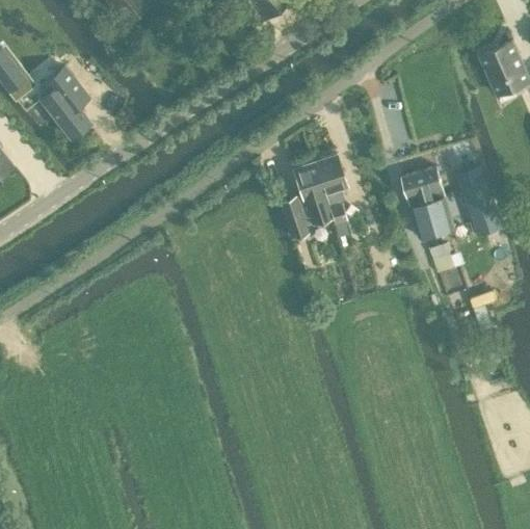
[(147,0),(105,0),(127,27),(153,6),(147,0)]
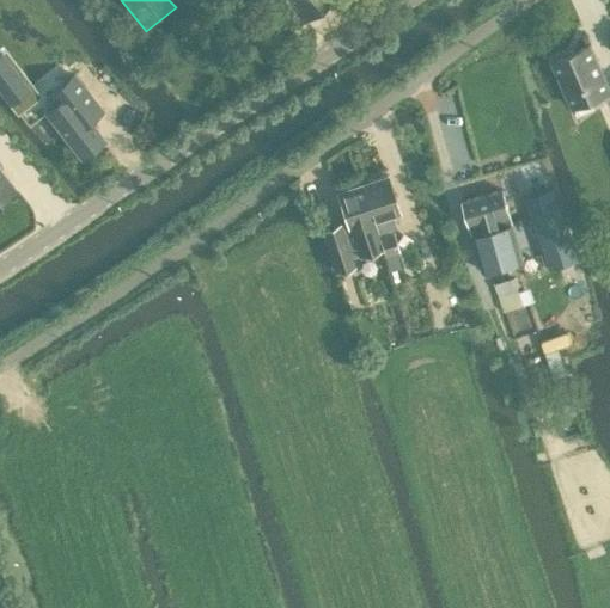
[(286,0),(304,22),(330,0),(286,0)]
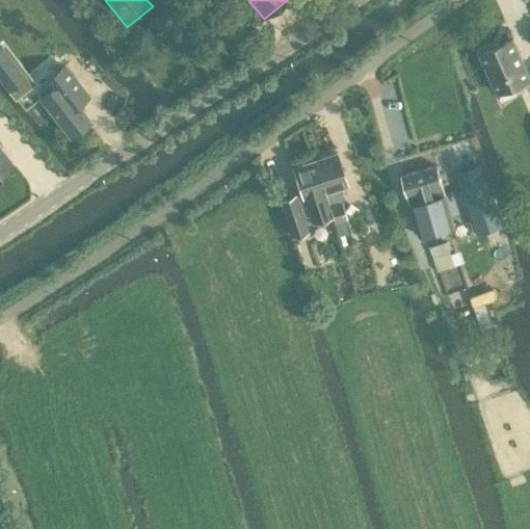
[(514,42),(481,56),(499,96),(529,82),(529,76),(514,42)]
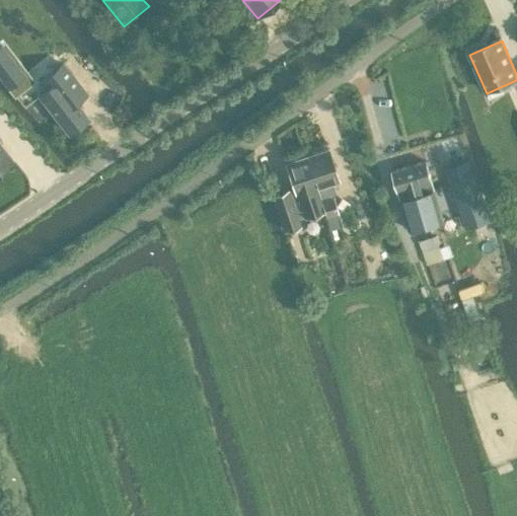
[(48,91),(40,97),(70,136),(88,121),(72,101),(76,97),(81,93),(61,68),(42,83),(48,91)]
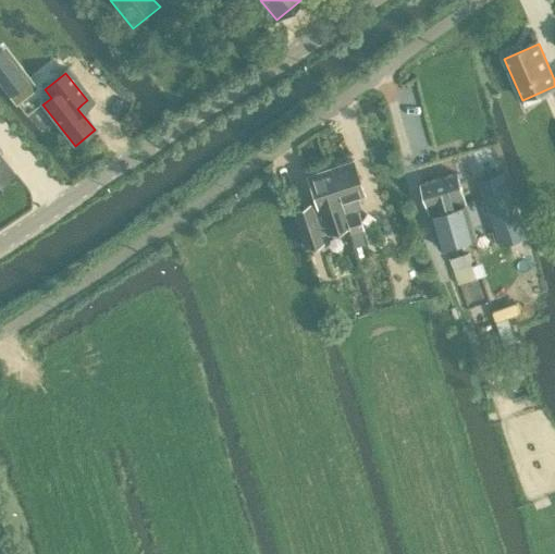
[(0,185),(14,173),(0,156),(0,185)]
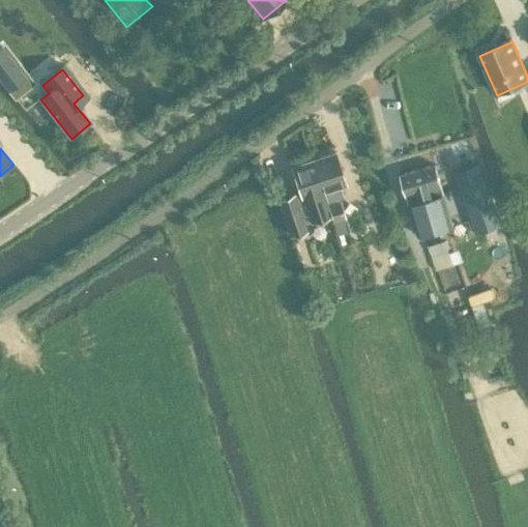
[(336,155),(316,162),(329,204),(345,199),(342,189),(347,187),(336,155)]
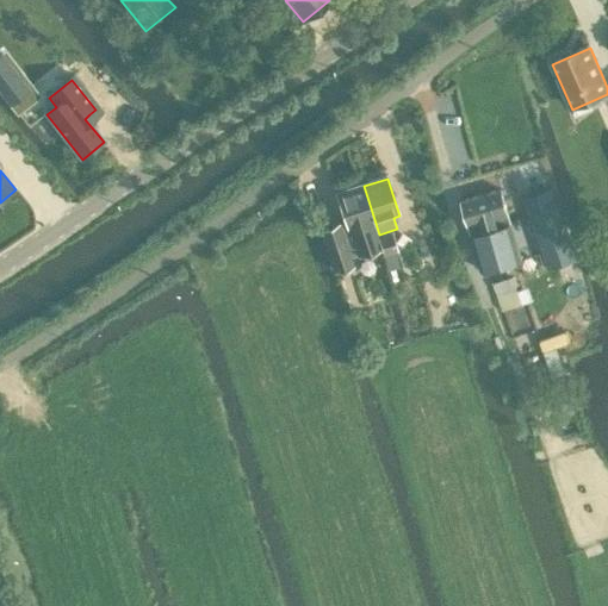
[(326,231),(323,232),(336,273),(340,272),(354,267),(352,260),(382,250),(378,238),(377,235),(379,235),(364,186),(337,195),(348,224),(326,231)]
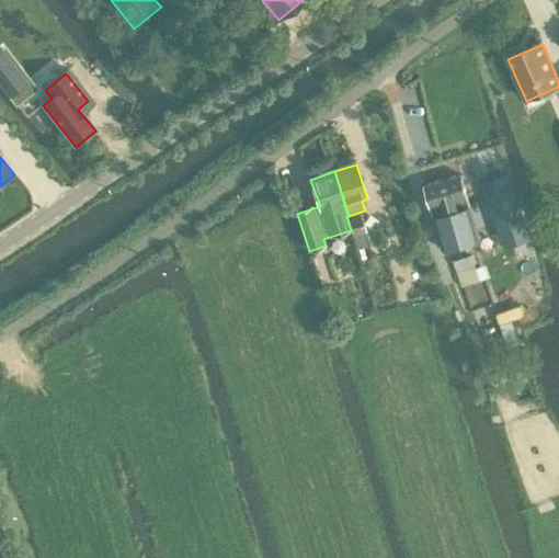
[(512,173),(485,182),(506,248),(534,238),(512,173)]
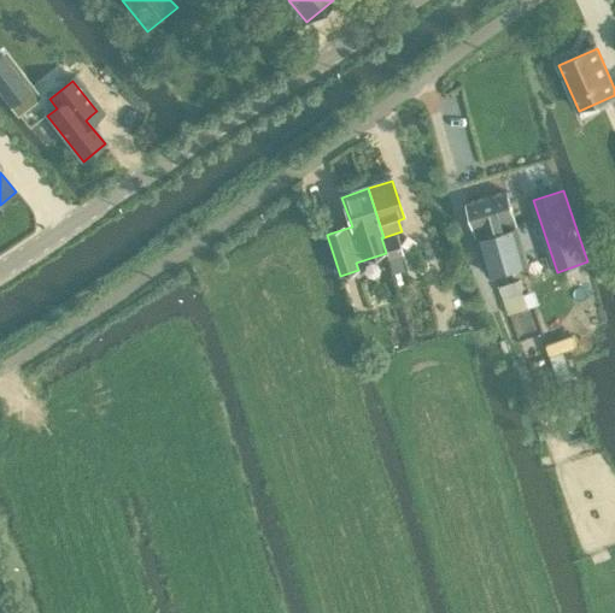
[(508,194),(469,206),(480,242),(490,275),(528,264),(519,230),(508,194)]
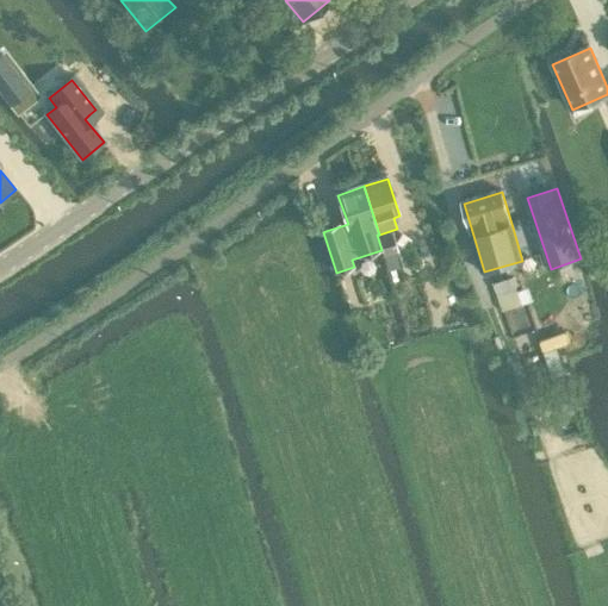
[(394,233),(378,238),(382,250),(390,274),(392,273),(396,272),(405,269),(394,233)]
